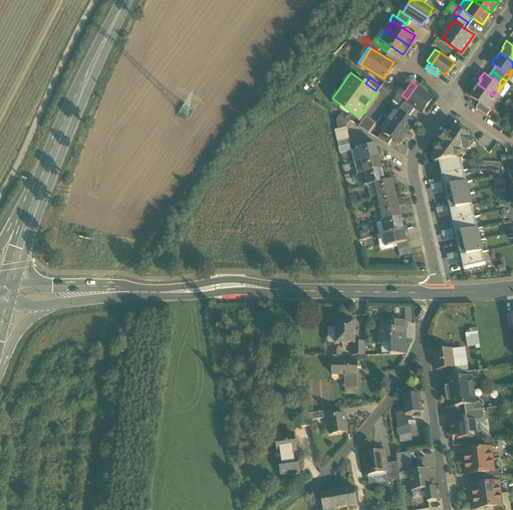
[(492,100),(495,96),(478,84),(475,88),(473,87),(469,93),(478,100),(485,105),(486,104),(488,101),(492,100)]
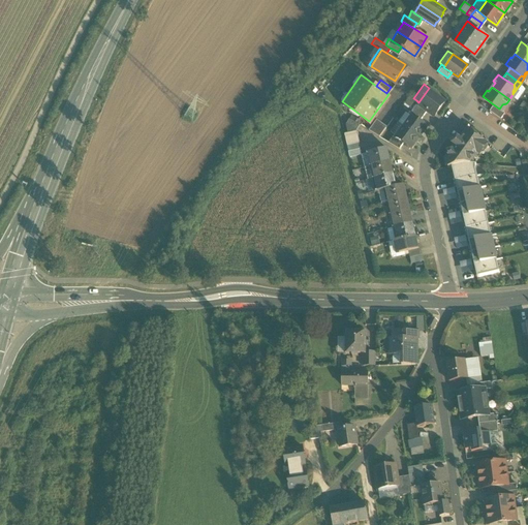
[(426,109),(433,114),(444,99),(429,88),(418,102),(426,109)]
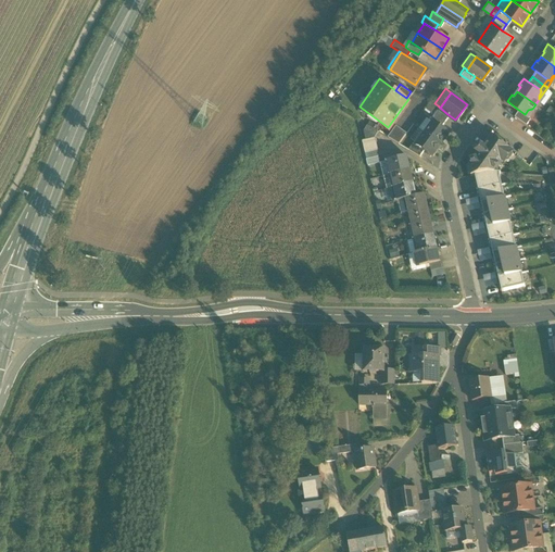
[(438,105),(433,112),(444,120),(448,114),(440,108),(438,105)]
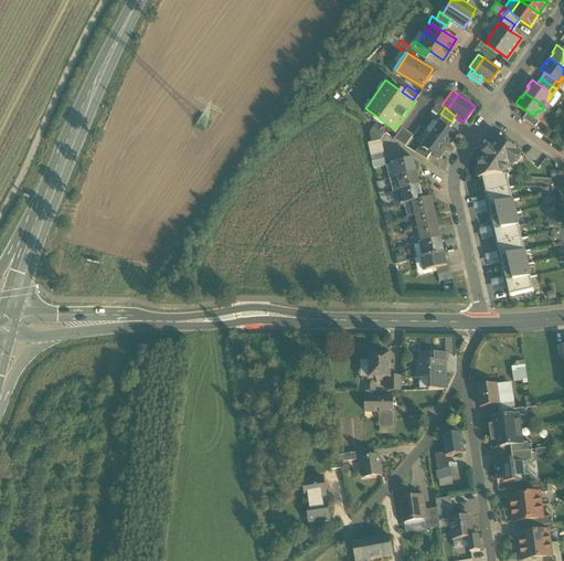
[(522,116),(534,125),(539,118),(536,117),(534,115),(533,116),(525,110),(522,116)]
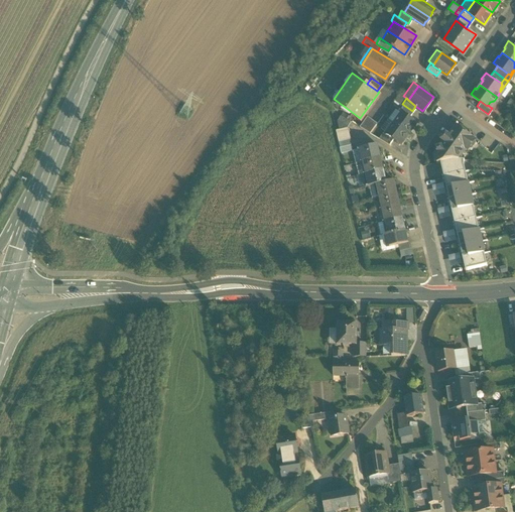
[(408,116),(412,111),(402,104),(398,109),(400,111),(401,111),(408,116)]
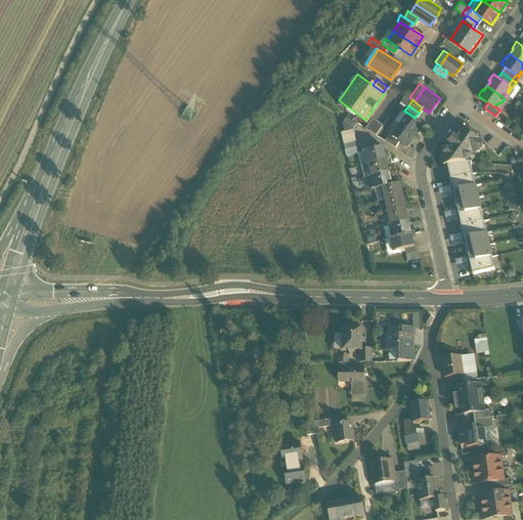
[(400,109),(393,118),(399,123),(406,113),(404,111),(400,109)]
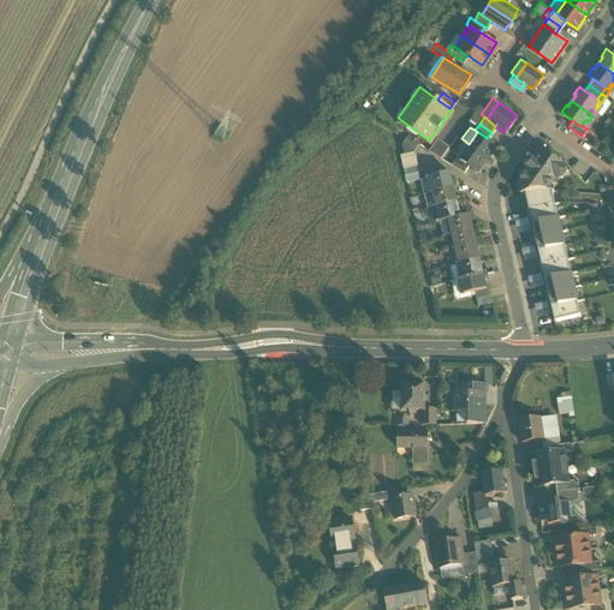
[(477,132),(469,144),(486,156),(495,144),(487,138),(478,132),(477,132)]
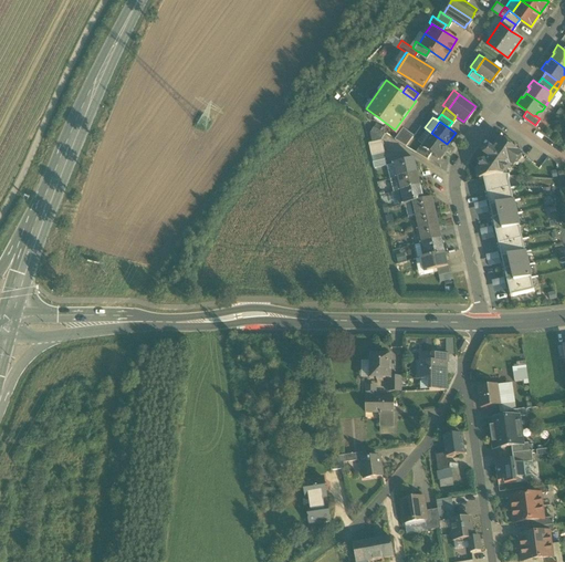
[(369,129),(380,136),(384,131),(373,124),(369,129)]
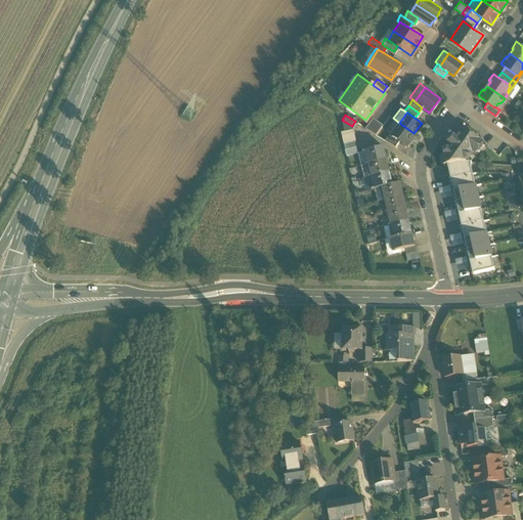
[(364,127),(375,133),(382,123),(373,116),(364,127)]
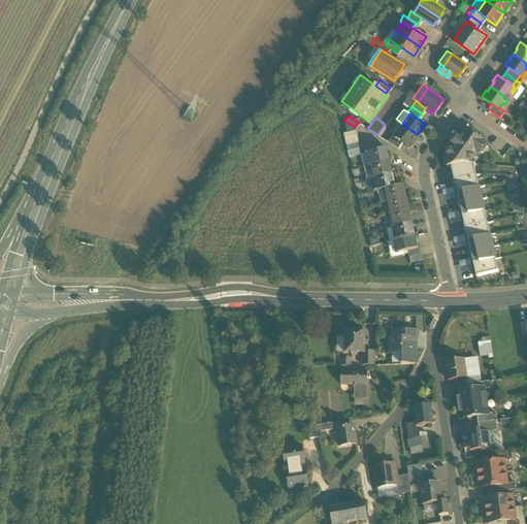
[(395,134),(402,124),(396,119),(389,129),(392,132),(395,134)]
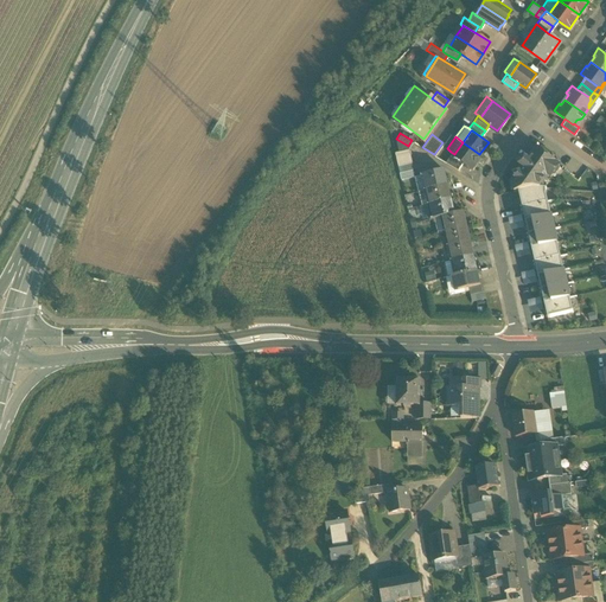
[(470,166),(479,154),(463,142),(454,154),(453,154),(463,160),(470,166)]
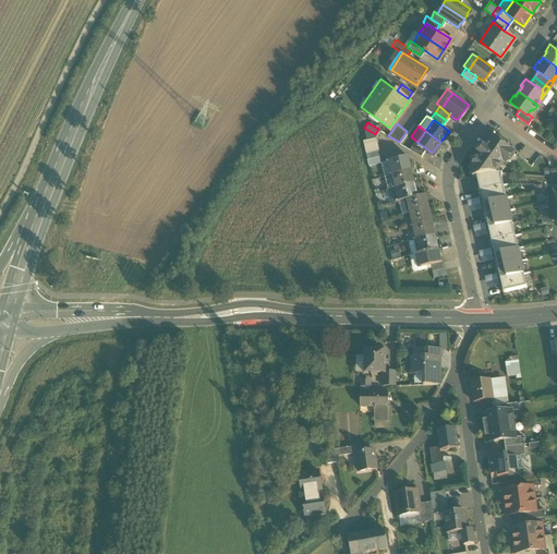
[(362,139),(364,144),(376,142),(374,135),(362,139)]
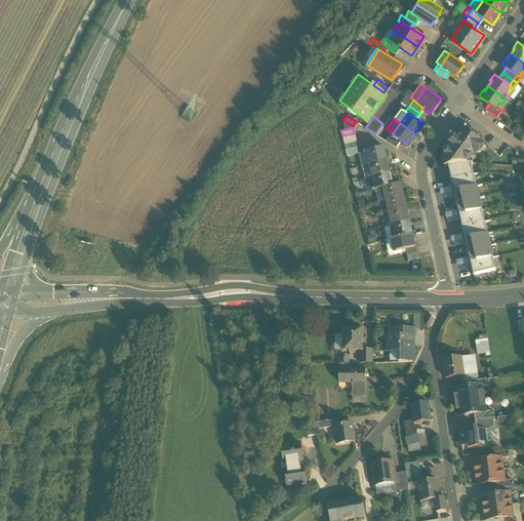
[(441,154),(443,163),(447,162),(459,160),(468,160),(468,156),(473,149),(475,151),(482,142),(462,127),(455,137),(452,134),(450,134),(448,138),(448,141),(451,143),(449,145),(442,147),(443,153),(441,154)]
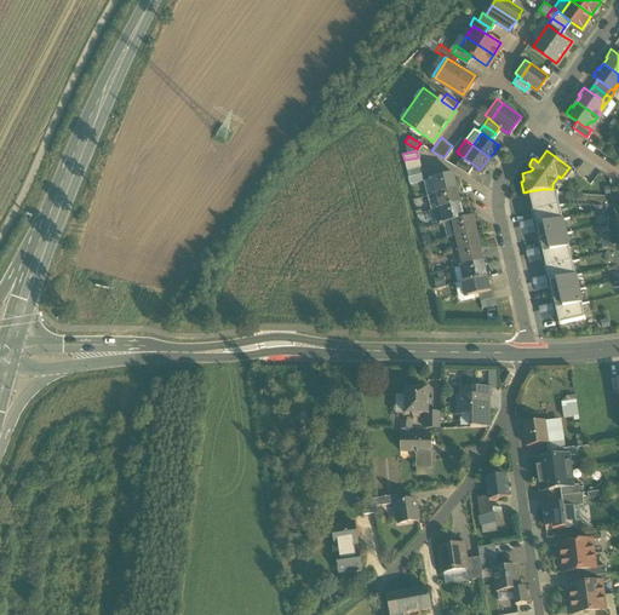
[(454,164),(468,171),(473,164),(463,157),(464,157),(460,155),(454,164)]
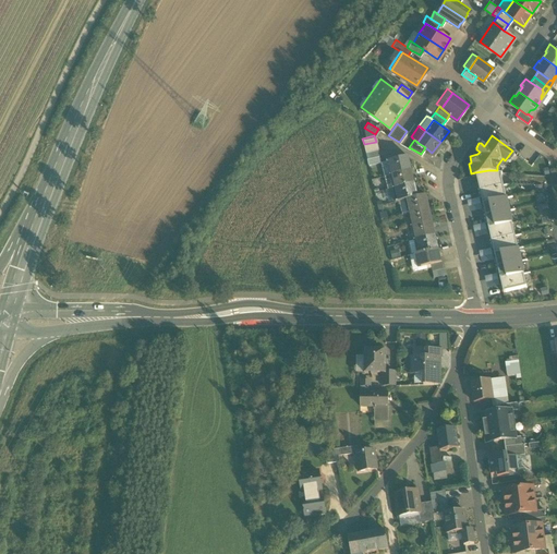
[(377,147),(376,142),(364,144),(363,144),(364,151),(377,147)]
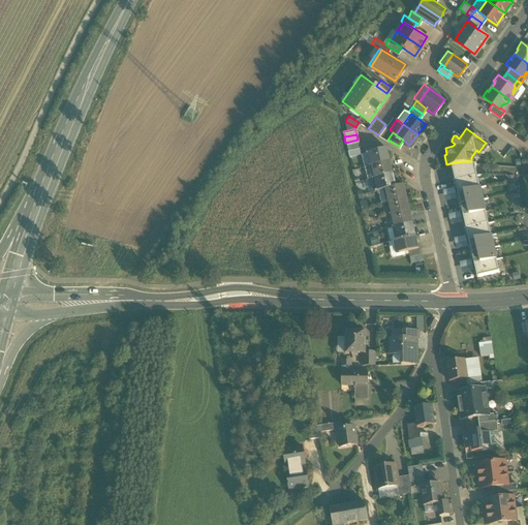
[(359,146),(358,140),(345,143),(347,149),(359,146)]
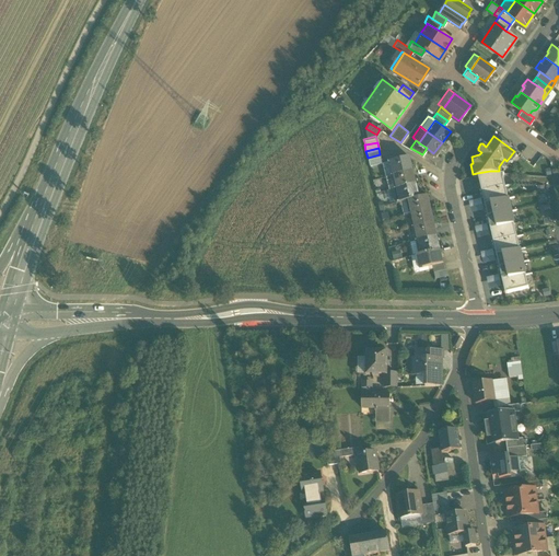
[(382,161),(380,154),(368,158),(369,163),(382,161)]
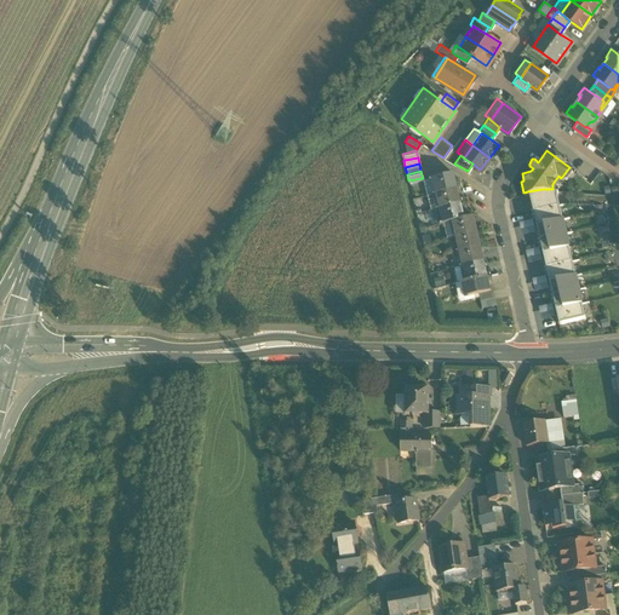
[(431,176),(435,190),(456,185),(452,171),(431,176)]
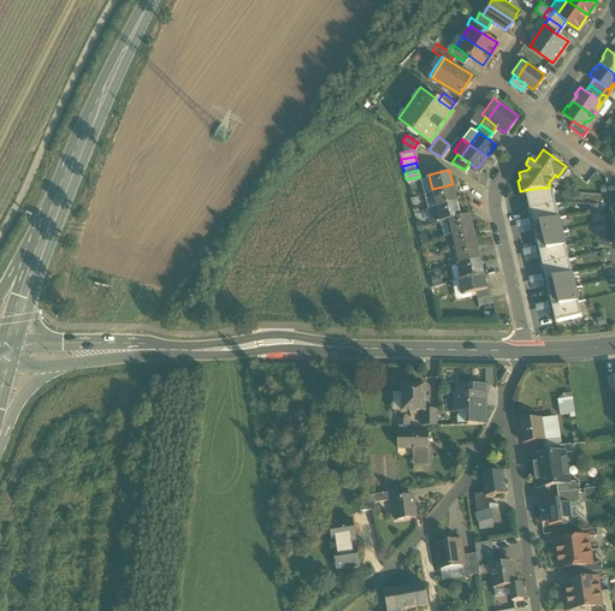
[(432,189),(436,203),(456,199),(453,184),(432,189)]
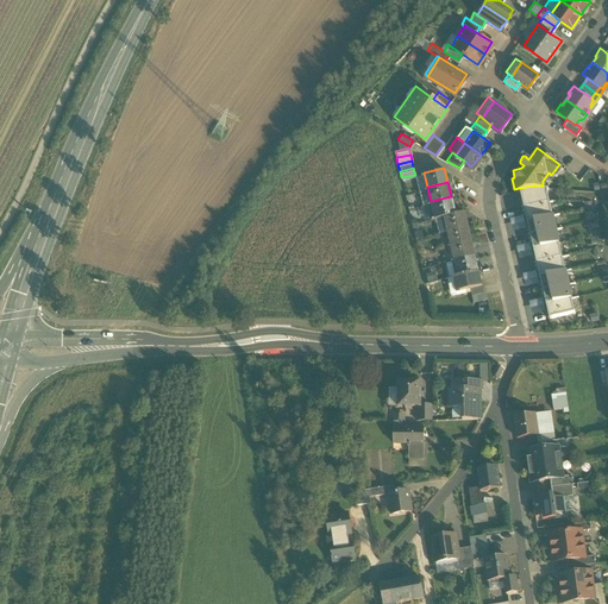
[(519,188),(522,205),(549,199),(546,190),(546,186),(543,186),(533,186),(519,188)]
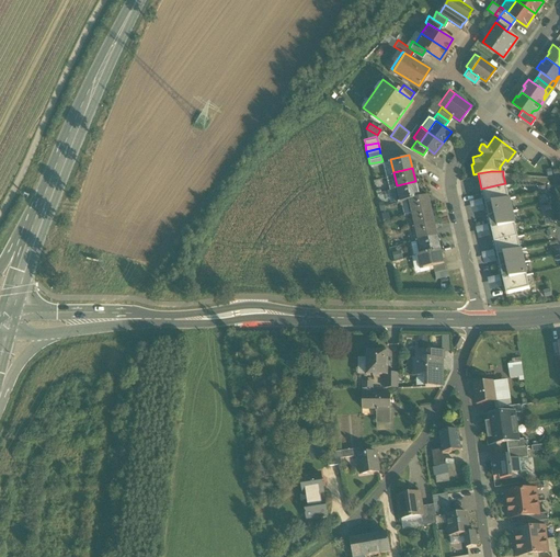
[(400,200),(409,197),(419,195),(415,181),(397,185),(400,200)]
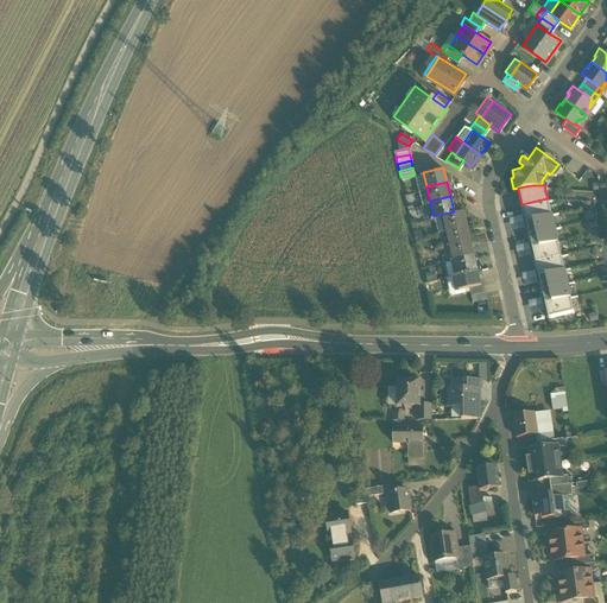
[(522,204),(525,219),(550,213),(548,198),(522,204)]
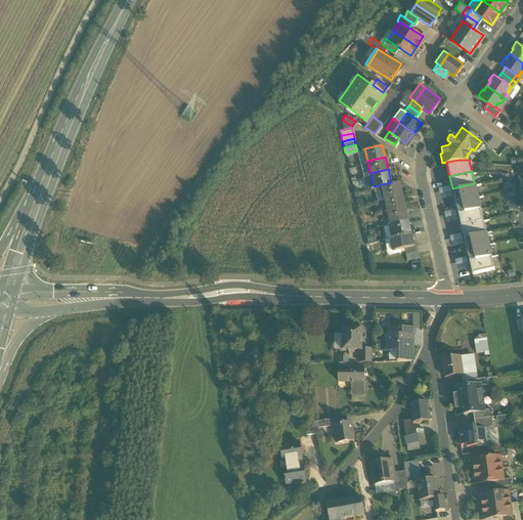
[(382,184),(385,197),(401,192),(398,180),(391,182),(382,184)]
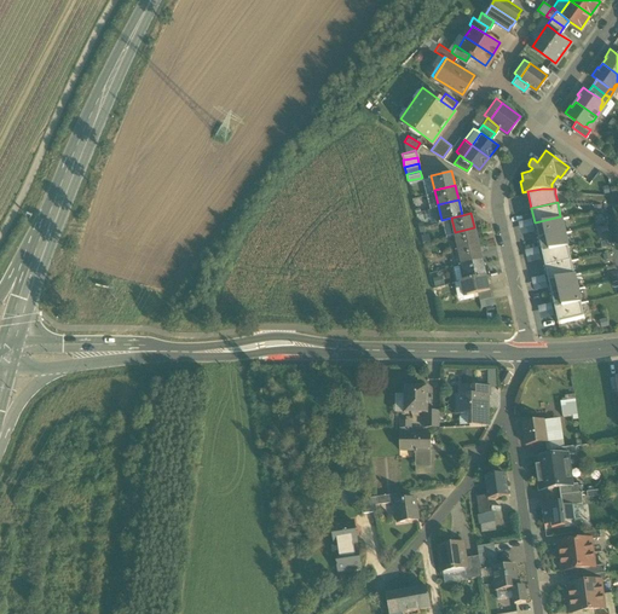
[(517,219),(519,226),(532,222),(530,215),(517,219)]
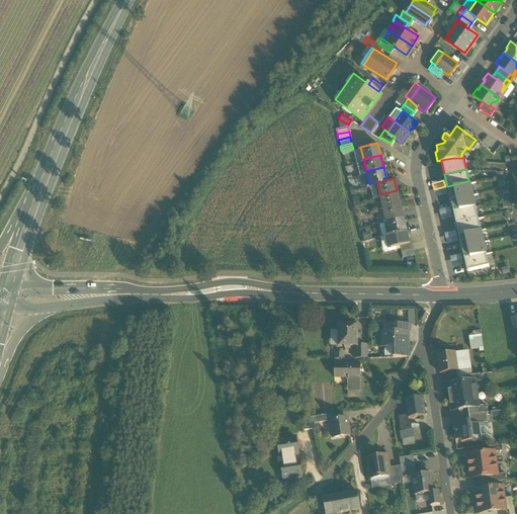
[(447,186),(450,197),(471,192),(468,181),(447,186)]
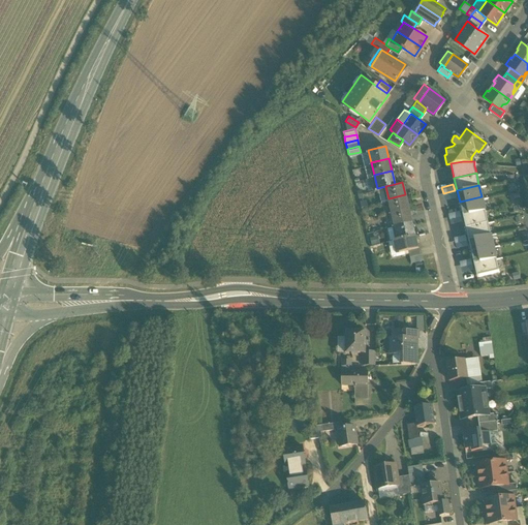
[(456,196),(455,190),(443,193),(444,198),(456,196)]
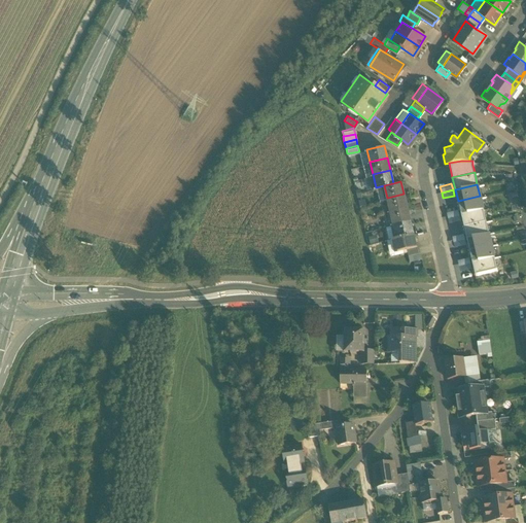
[(387,198),(389,210),(407,207),(404,194),(387,198)]
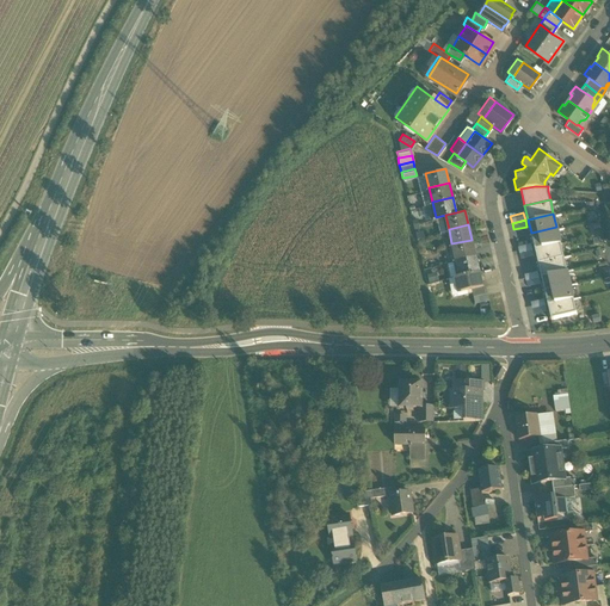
[(560,241),(556,227),(531,233),(534,247),(560,241)]
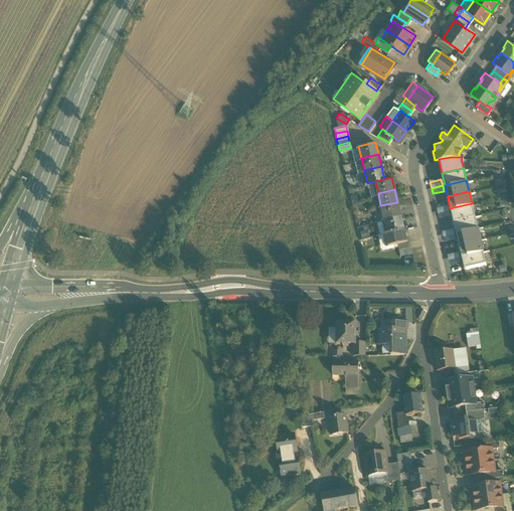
[(380,205),(383,218),(400,214),(397,202),(380,205)]
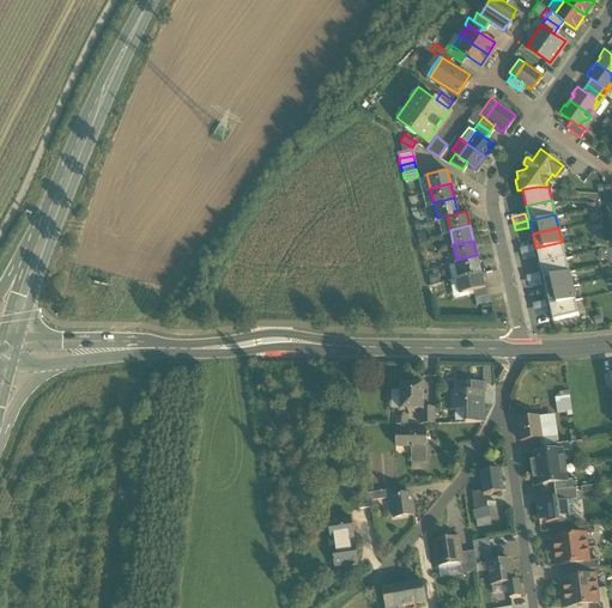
[(519,244),(520,251),(533,248),(532,241),(519,244)]
